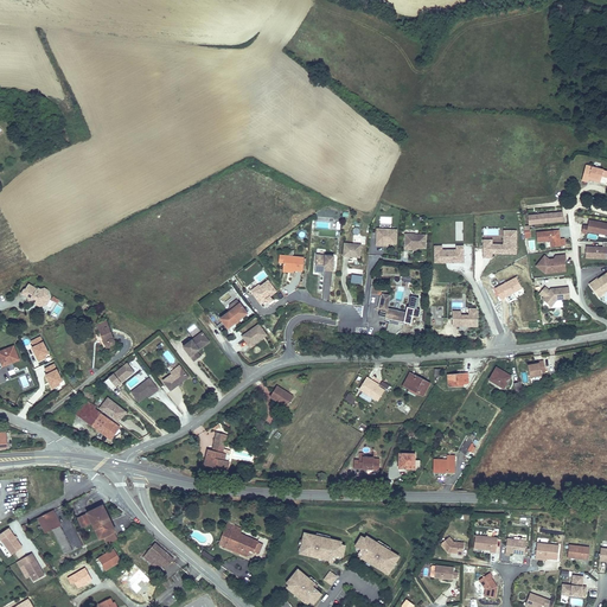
[(606,177),(606,170),(586,165),(582,180),(588,183),(588,179),(600,183),(602,177),(606,177)]
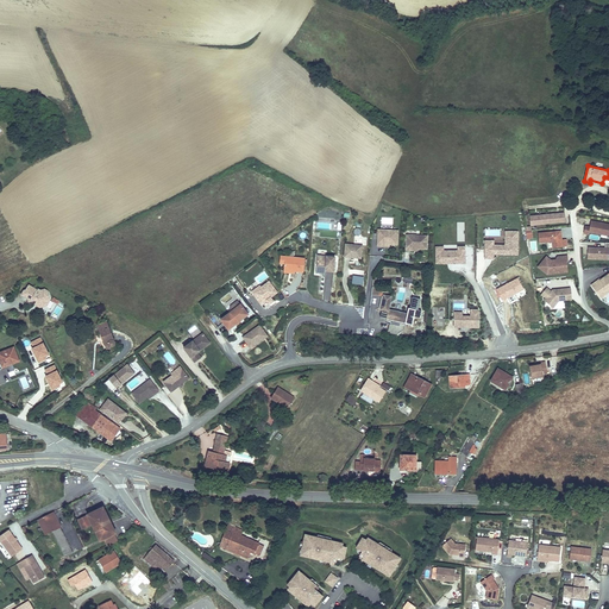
[(565,212),(531,215),(532,225),(566,221),(565,212)]
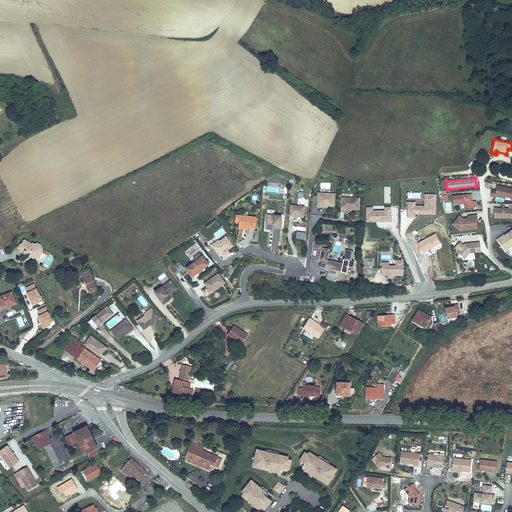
[(496,189),(491,189),(490,196),(495,197),(495,196),(511,198),(511,187),(496,185),(496,189)]
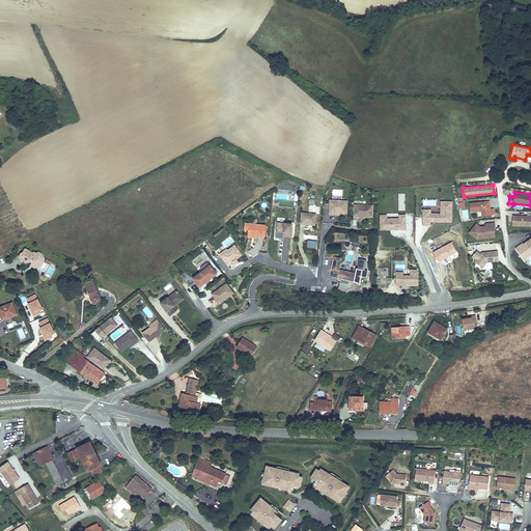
[(347,200),(329,199),(328,215),(339,216),(339,214),(346,214),(347,200)]
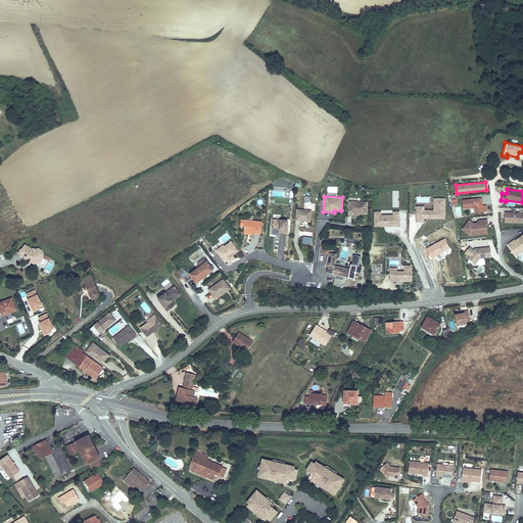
[(482,197),(462,199),(463,208),(473,207),(474,212),(487,211),(486,204),(483,205),(482,197)]
